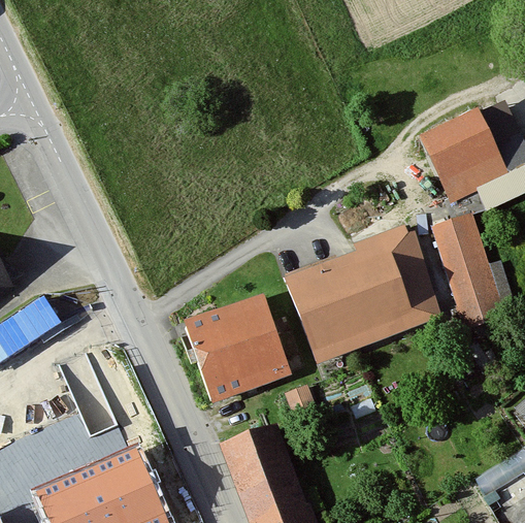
[(524,136),(505,97),(419,139),(450,201),(524,164),(524,136)]
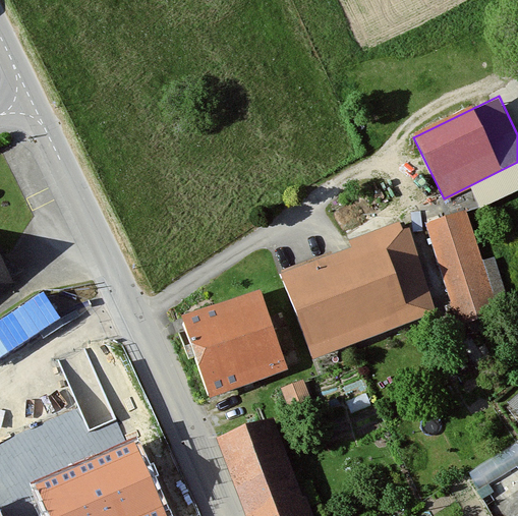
[(468,208),(428,221),(460,322),(500,309),(468,208)]
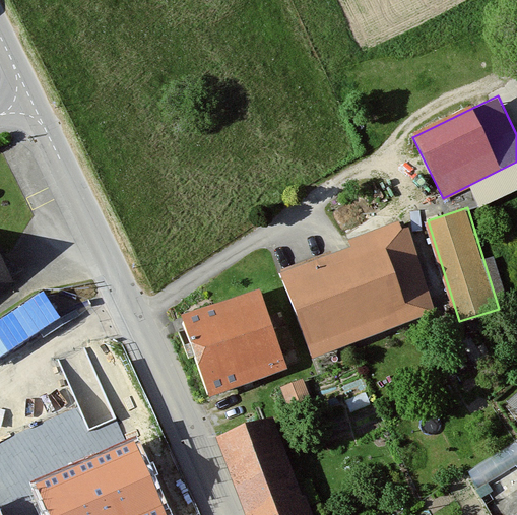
[(402,228),(278,275),(312,359),(435,311),(402,228)]
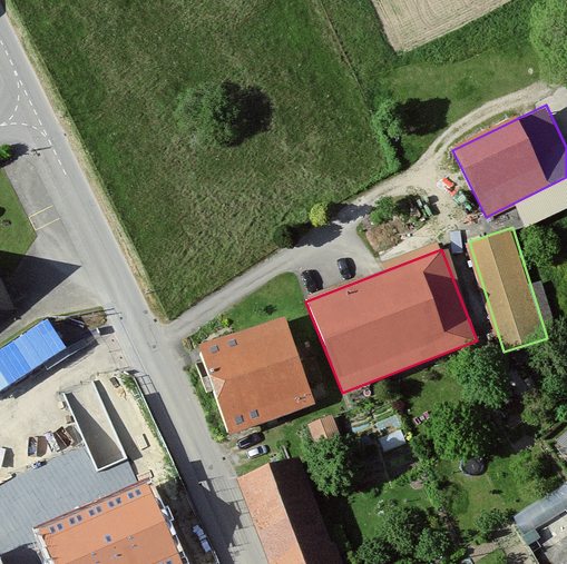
[(0,275),(0,319),(20,307),(0,275)]
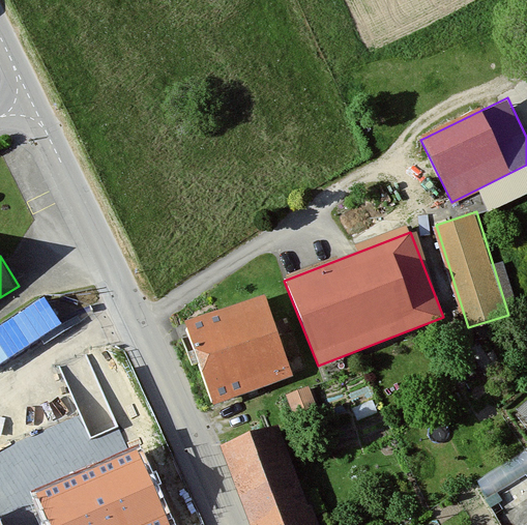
[(263,292),(183,322),(214,404),(294,374),(263,292)]
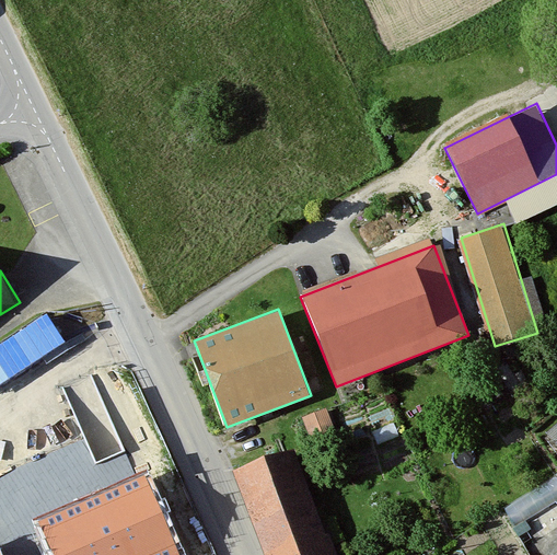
[(0,365),(9,379),(65,343),(46,314),(0,343),(0,365)]
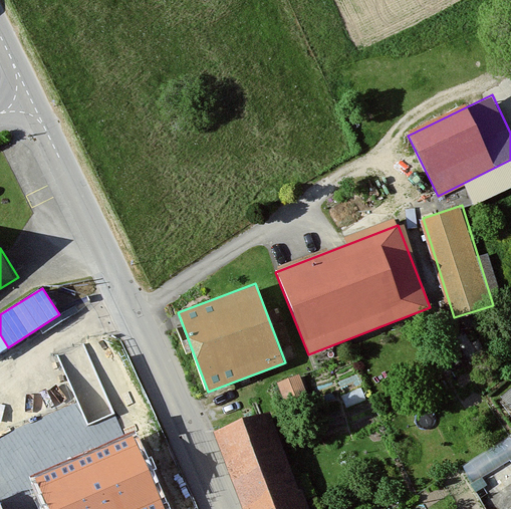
[(510,388),(502,395),(510,404),(510,388)]
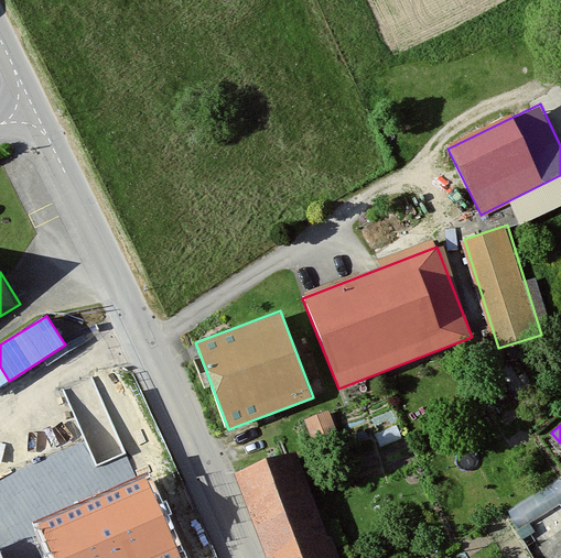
[(331,557),(293,453),(238,473),(268,557),(331,557)]
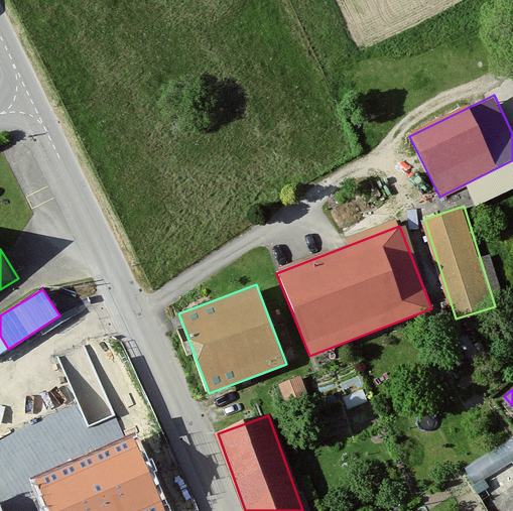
[(137,432),(38,475),(53,510),(161,510),(170,507),(137,432)]
